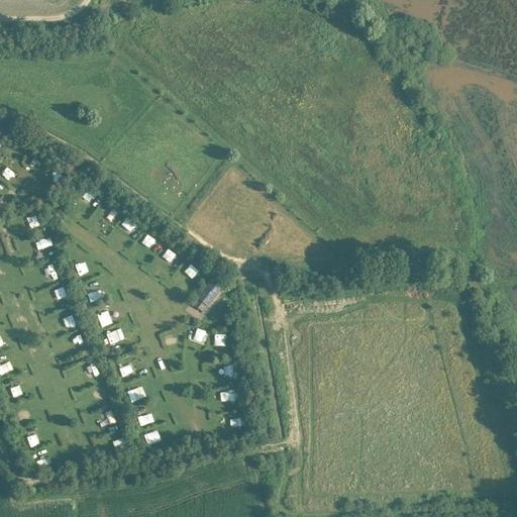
[(101,212),(109,217),(115,209),(107,204),(101,212)]
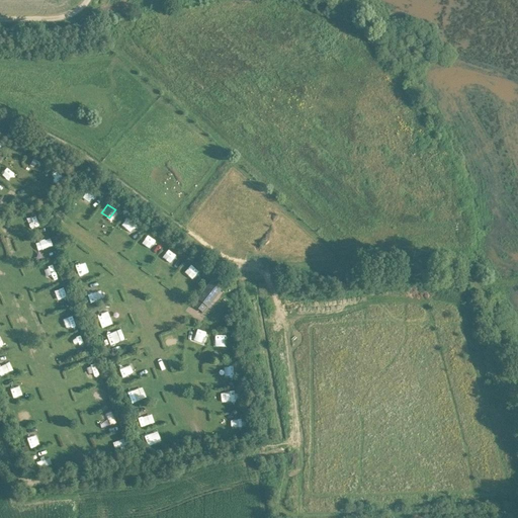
[(27,219),(31,228),(41,224),(37,214),(27,219)]
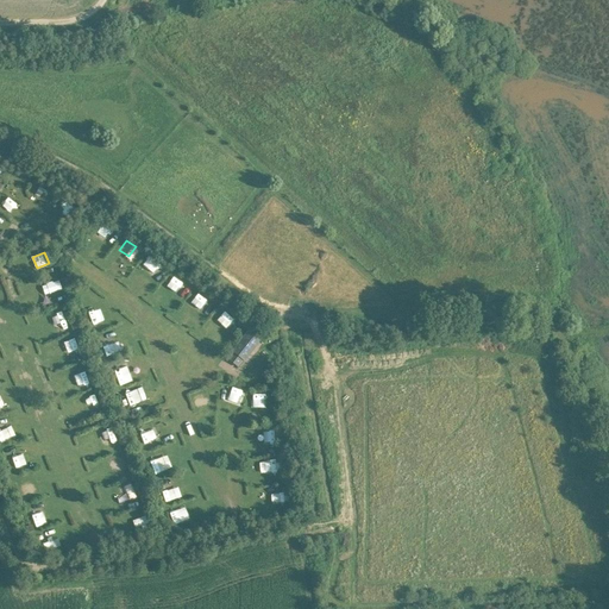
[(154,270),(161,261),(150,253),(143,263),(154,270)]
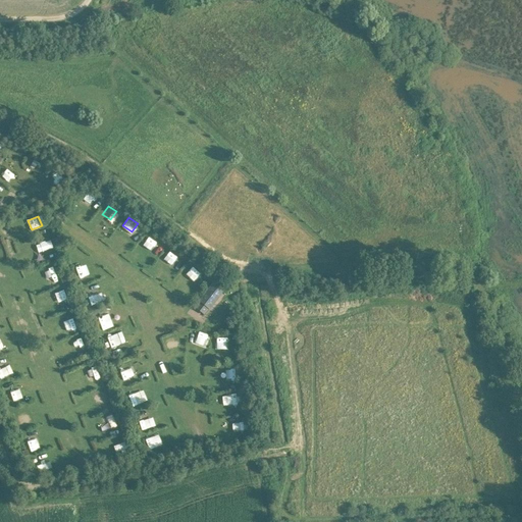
[(151,248),(159,244),(156,237),(148,242),(151,248)]
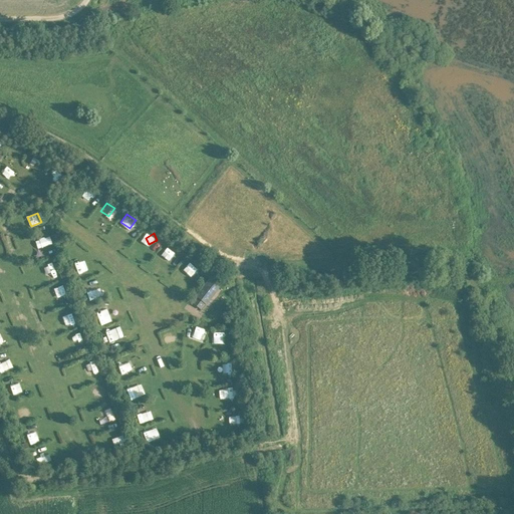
[(41,242),(44,249),(52,246),(50,239),(41,242)]
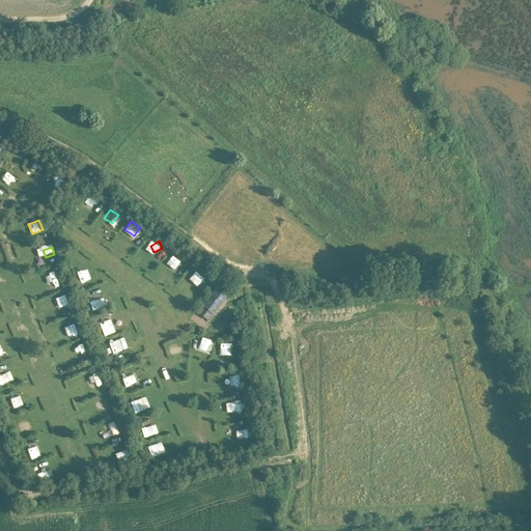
[(82,281),(93,278),(91,271),(80,273),(82,281)]
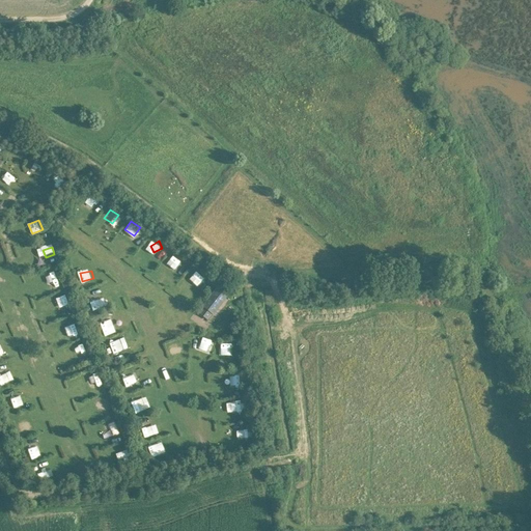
[(192,275),(188,283),(195,287),(200,279),(192,275)]
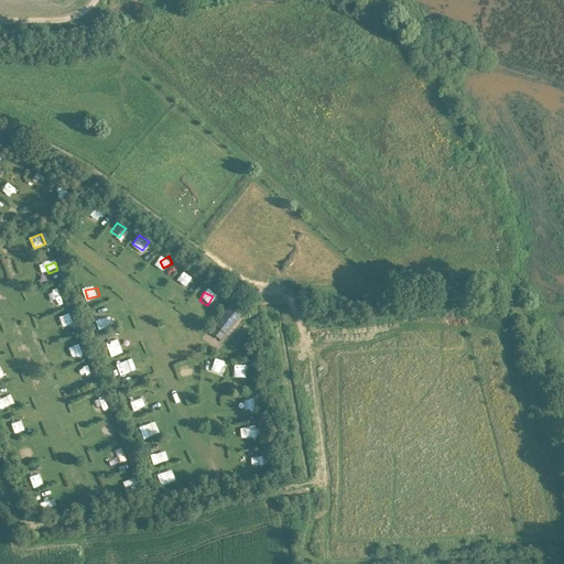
[(217,327),(213,333),(220,339),(225,333),(226,334),(240,315),(230,307),(216,326),(217,327)]
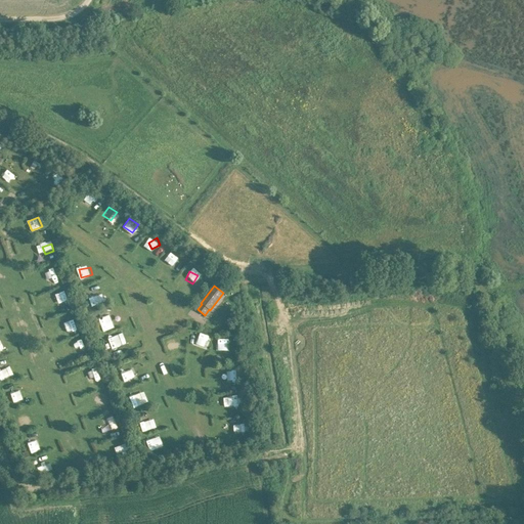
[(90,303),(101,299),(97,289),(86,293),(90,303)]
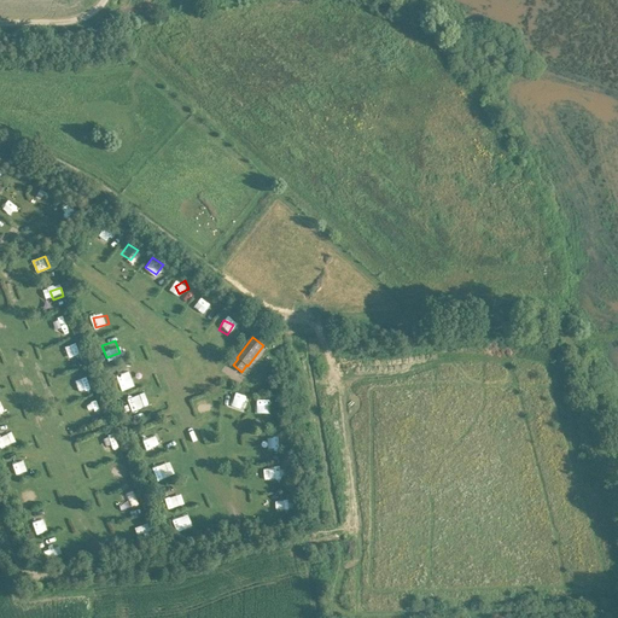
[(70,356),(81,353),(77,343),(66,345),(70,356)]
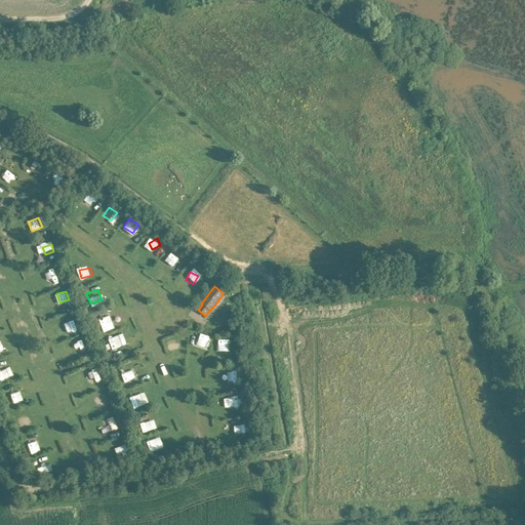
[(185,337),(171,345),(174,350),(188,342),(185,337)]
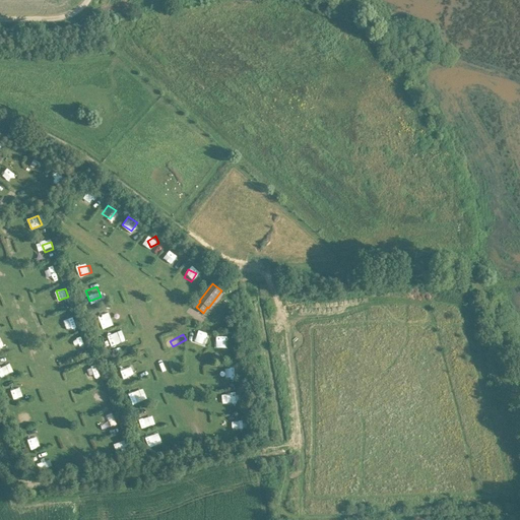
[(230,345),(230,335),(220,335),(220,345),(230,345)]
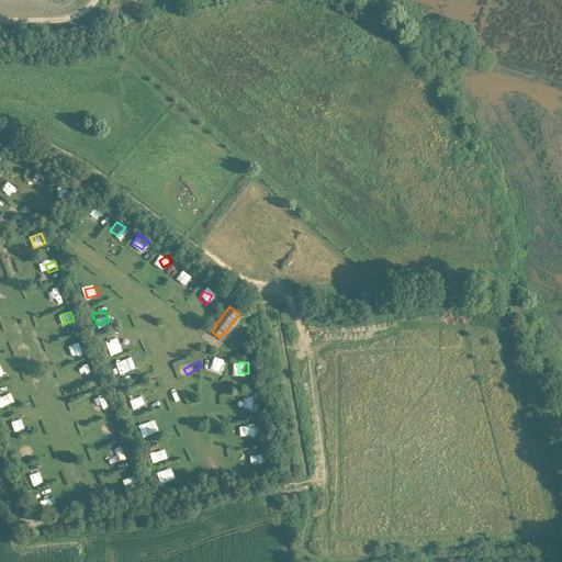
[(82,371),(86,381),(96,378),(93,368),(82,371)]
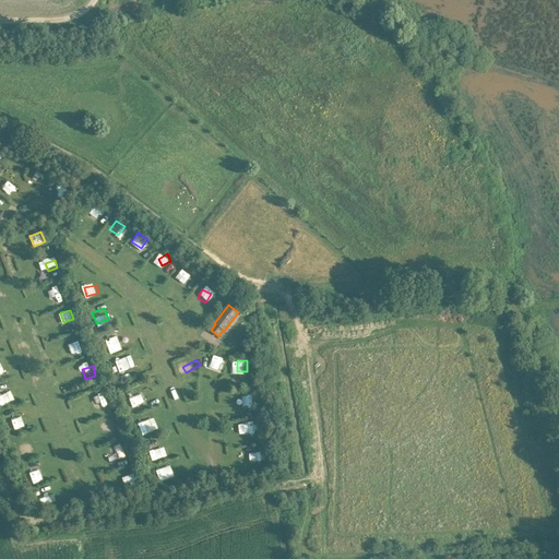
[(128,397),(130,407),(142,403),(139,394),(128,397)]
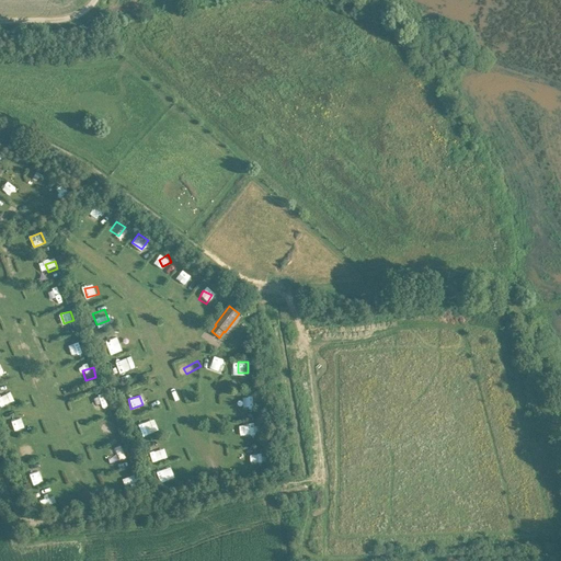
[(141,422),(144,432),(152,430),(149,420),(141,422)]
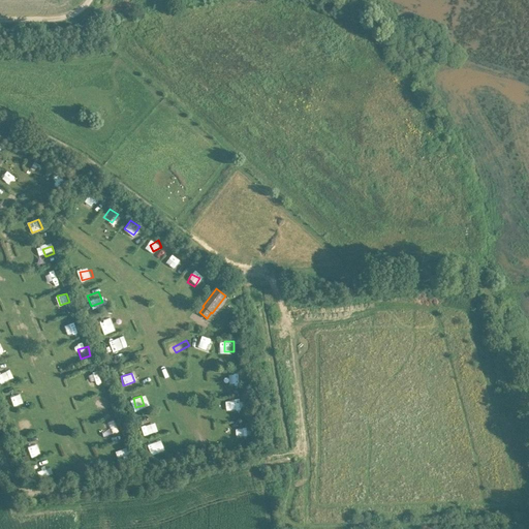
[(228,400),(228,411),(244,410),(243,400),(228,400)]
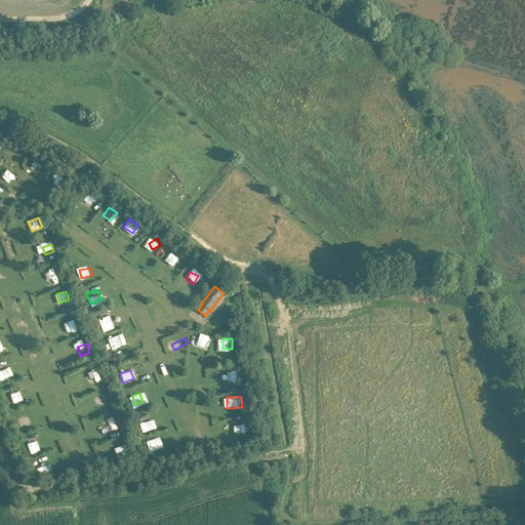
[(107,398),(98,401),(102,410),(111,407),(107,398)]
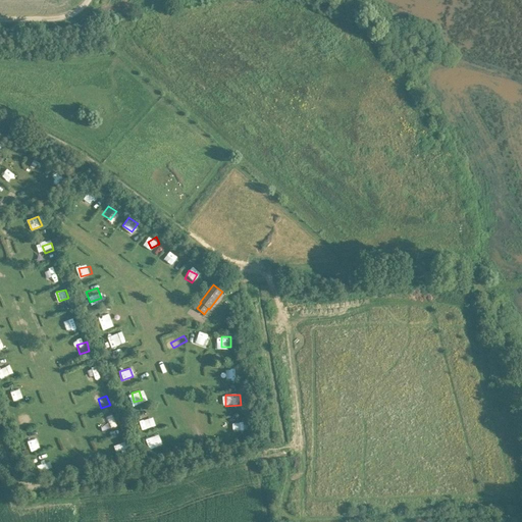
[(104,417),(106,428),(116,427),(114,416),(104,417)]
